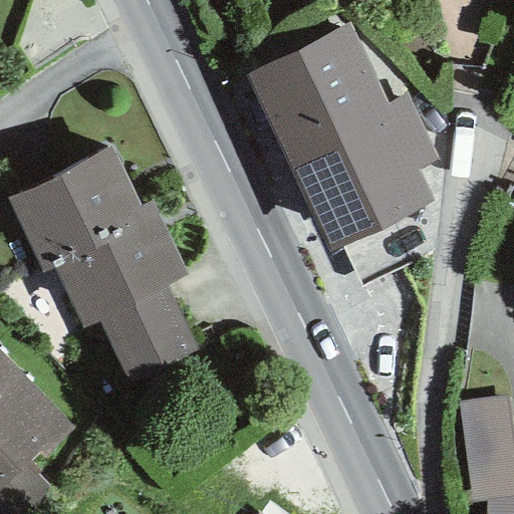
[(244,74),(328,252),(432,203),(418,174),(440,164),(406,93),(384,103),(347,25),(244,74)]
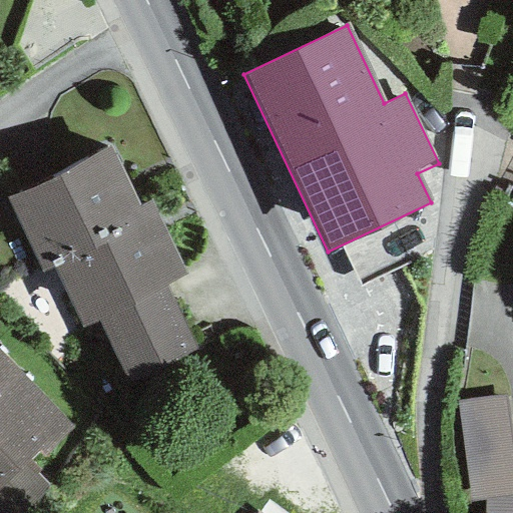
[(7,198),(42,272),(52,266),(146,221),(139,206),(110,148),(7,198)]
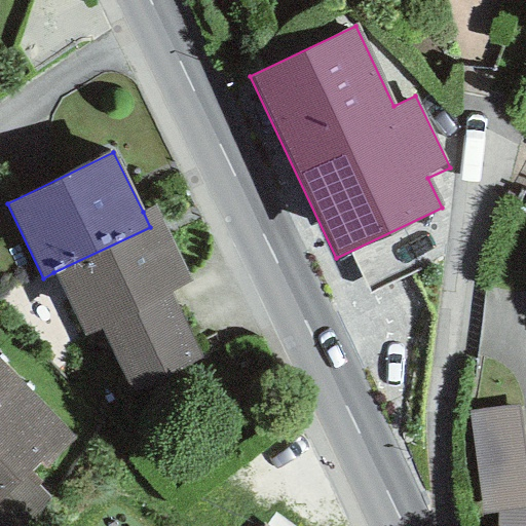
[(156,205),(143,212),(150,227),(53,272),(83,335),(101,328),(171,293),(192,284),(156,205)]
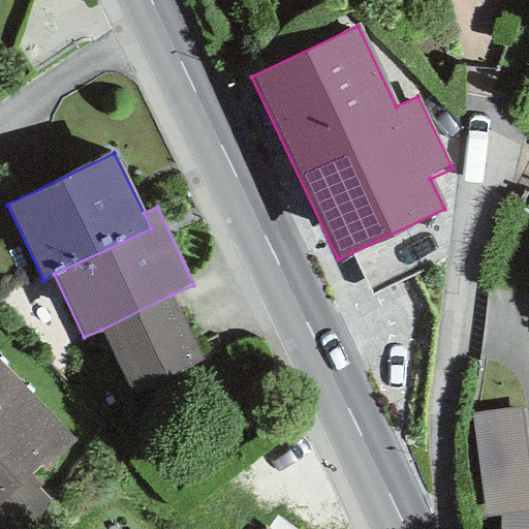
[(206,365),(172,294),(101,330),(135,399),(206,365)]
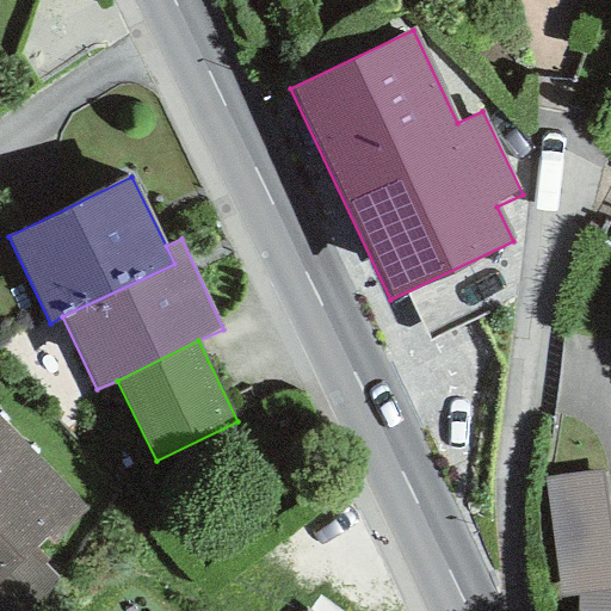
[(39,555),(87,507),(0,421),(0,610),(32,610),(65,580),(39,555)]
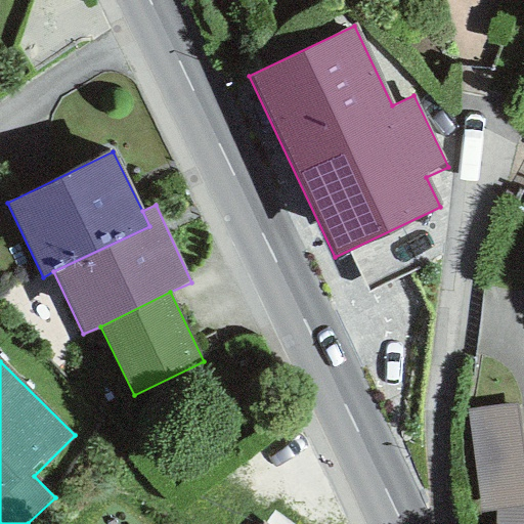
[(523,479),(515,404),(467,410),(479,512),(523,506),(523,479)]
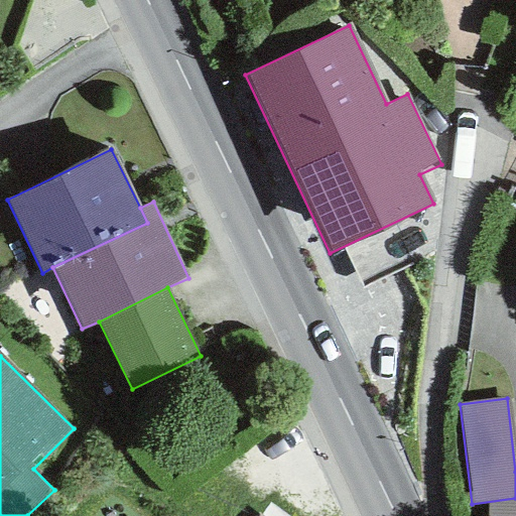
All buildings are outlined.
